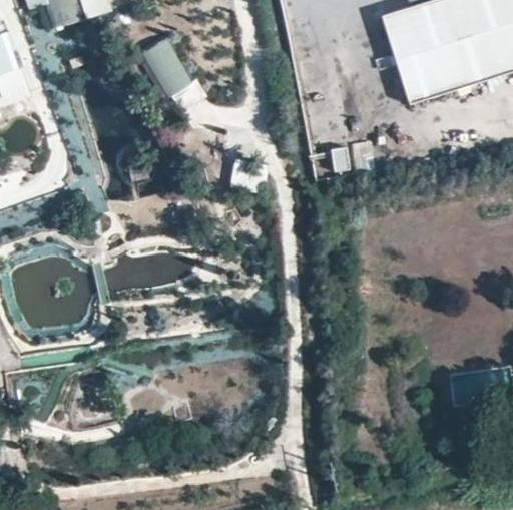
[(88,22),(80,0),(27,0),(31,12),(44,7),(52,34),(88,22)]
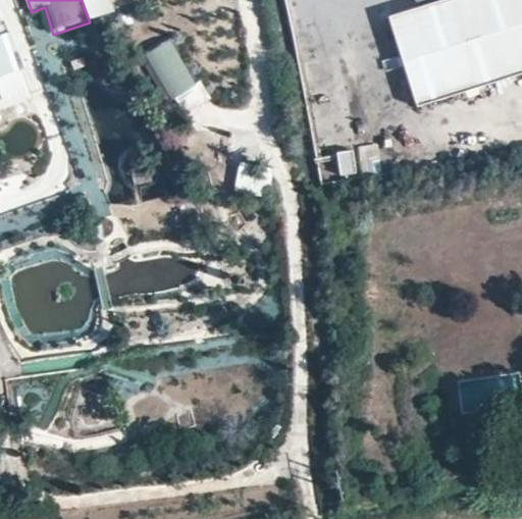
[(439,0),(387,16),(416,107),(521,72),(521,0),(439,0)]
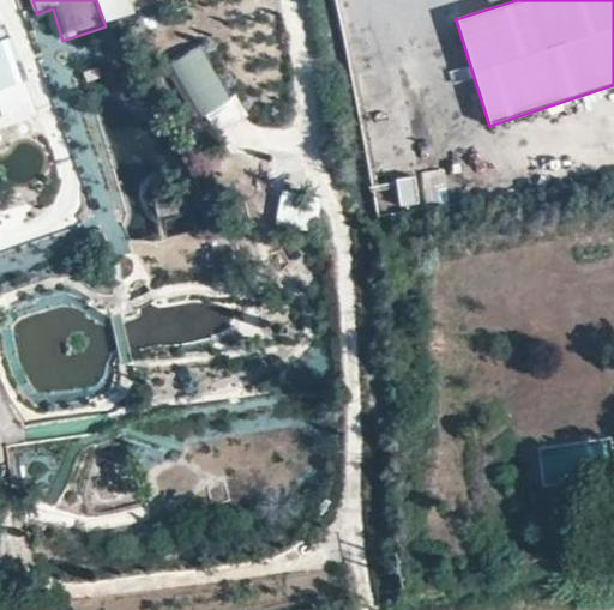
[(5,36),(0,37),(0,122),(34,109),(5,36)]
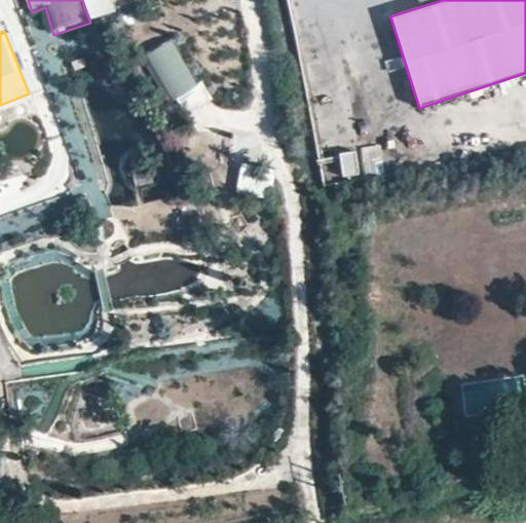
[(175,97),(202,80),(175,34),(147,50),(175,97)]
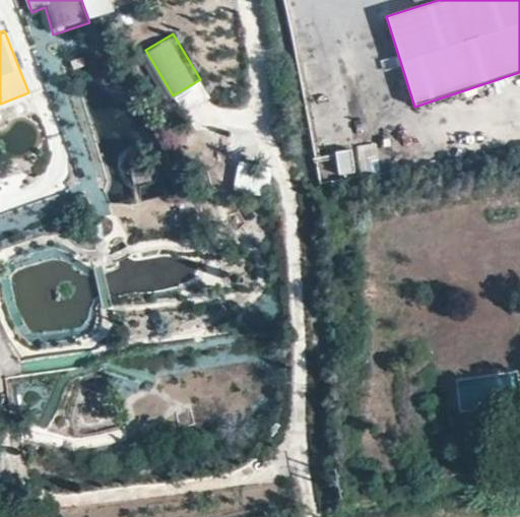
[(336,174),(351,172),(348,148),(333,150),(336,174)]
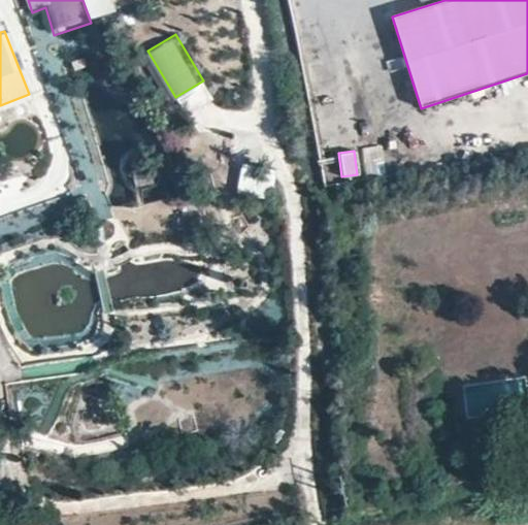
[(96,225),(90,200),(78,203),(64,211),(68,226),(83,222),(85,228),(96,225)]
